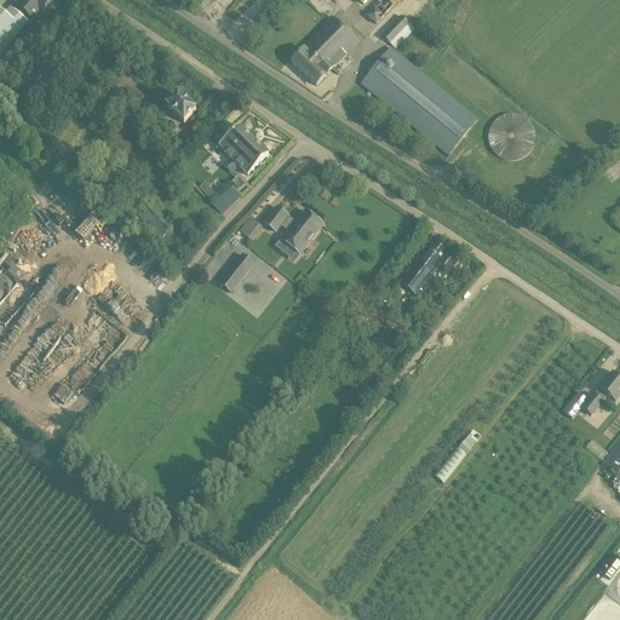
[(39,13),(40,15),(52,0),(22,0),(17,7),(33,21),(39,13)]
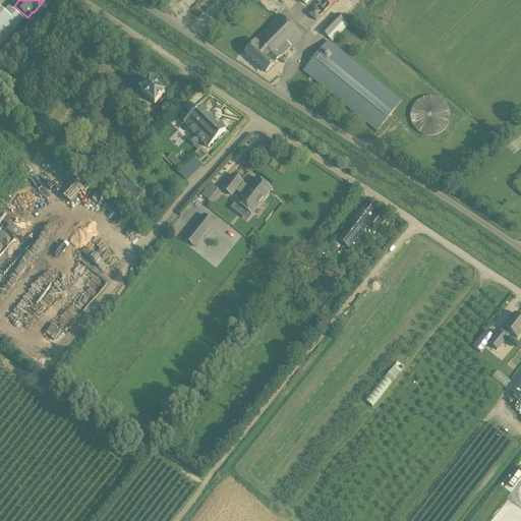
[(331,6),(336,0),(319,0),(307,12),(316,21),(330,6),(331,6)]
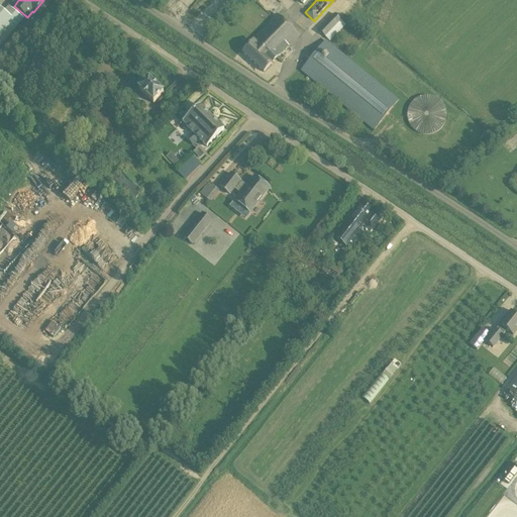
[(0,46),(23,18),(8,6),(4,12),(0,8),(0,46)]
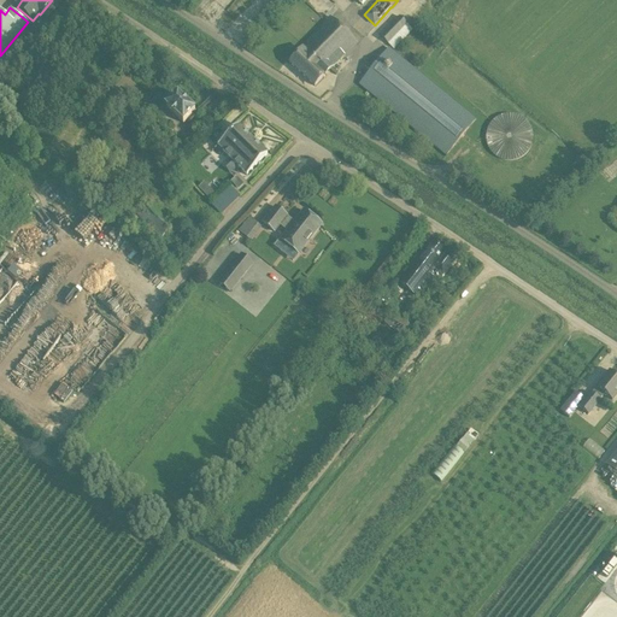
[(399,16),(380,36),(394,51),(413,30),(399,16)]
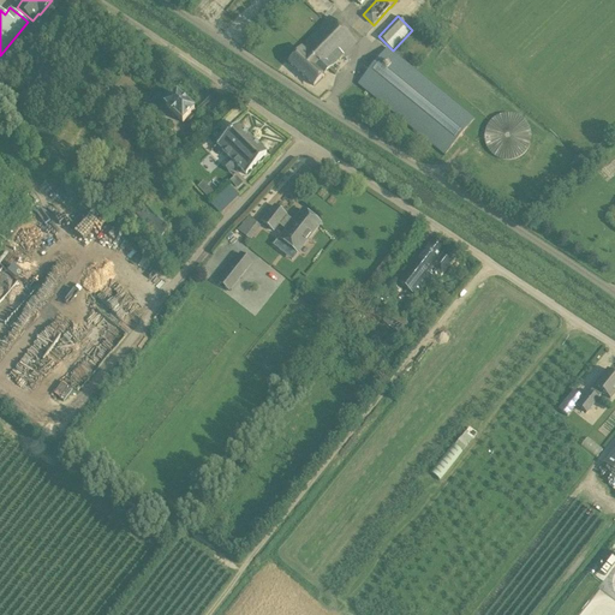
[(329,17),(288,63),(314,85),(322,76),(322,77),(332,67),(330,66),(356,42),(329,17)]
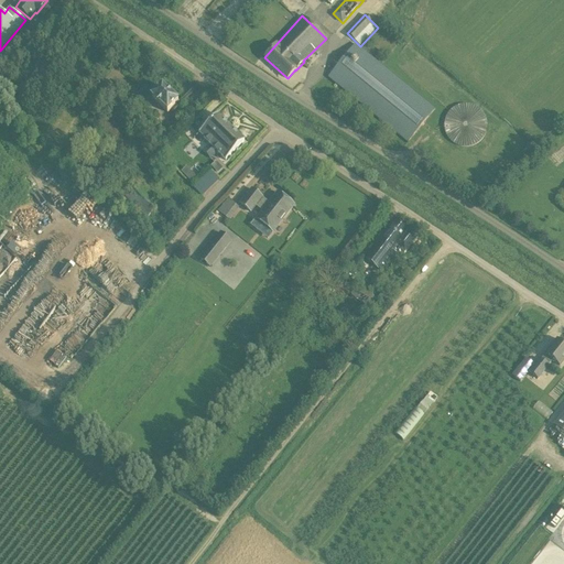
[(408,142),(435,109),(356,45),(329,77),(408,142)]
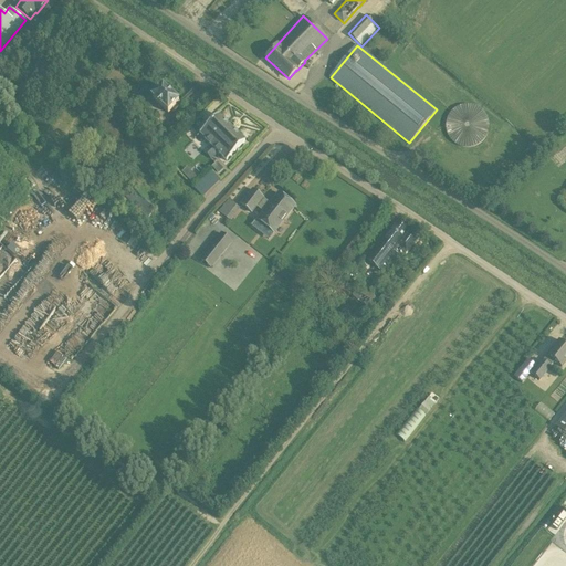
[(176,106),(178,104),(179,103),(164,88),(153,98),(168,113),(176,106)]
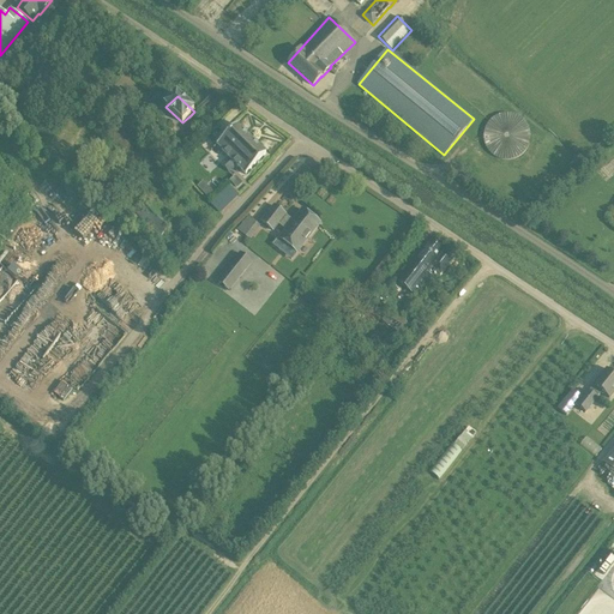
[(507,114),(506,114),(504,114),(503,114),(500,115),(498,116),(494,118),(492,119),(491,120),(488,122),(488,124),(487,125),(486,126),(486,128),(485,130),(485,131),(483,132),(483,134),(483,136),(483,137),(483,139),(483,140),(483,142),(483,143),(485,144),(485,145),(486,148),(486,149),(488,151),(489,154),(491,155),(492,155),(494,157),(495,158),(497,158),(498,160),(499,160),(503,161),(504,161),(506,161),(507,161),(509,161),(512,161),(513,160),(516,160),(517,158),(518,158),(519,157),(521,156),(522,155),(523,155),(525,152),(527,150),(527,149),(528,146),(529,145),(529,144),(529,143),(530,142),(530,140),(530,139),(530,137),(530,136),(530,134),(530,132),(529,131),(529,130),(528,128),(528,126),(527,125),(525,124),(524,122),(523,121),(522,120),(521,119),(519,118),(517,116),(515,115),(513,115),(511,114),(507,114)]
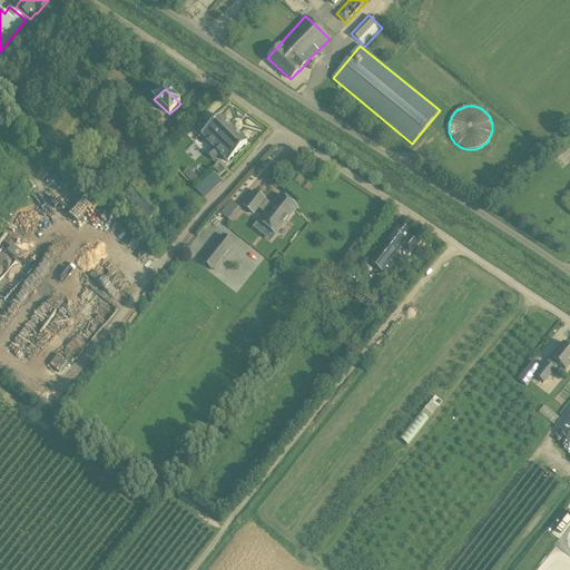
[(229,161),(248,143),(220,116),(199,138),(204,143),(207,139),(229,161)]
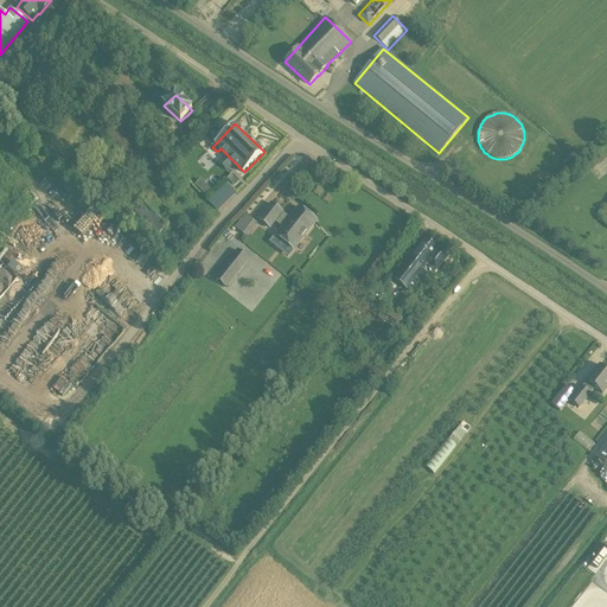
[(199,161),(209,168),(217,158),(208,151),(199,161)]
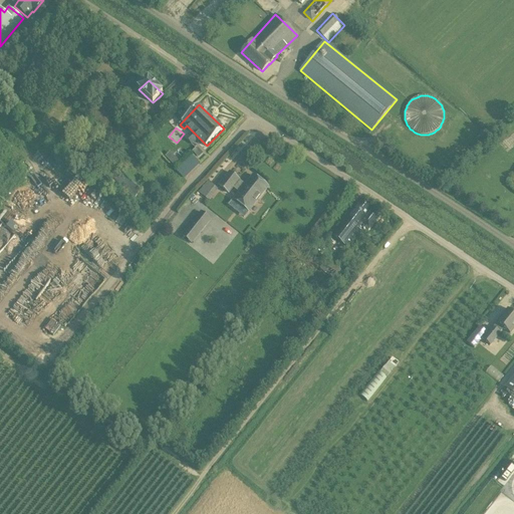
[(196,147),(191,151),(196,156),(201,152),(196,147)]
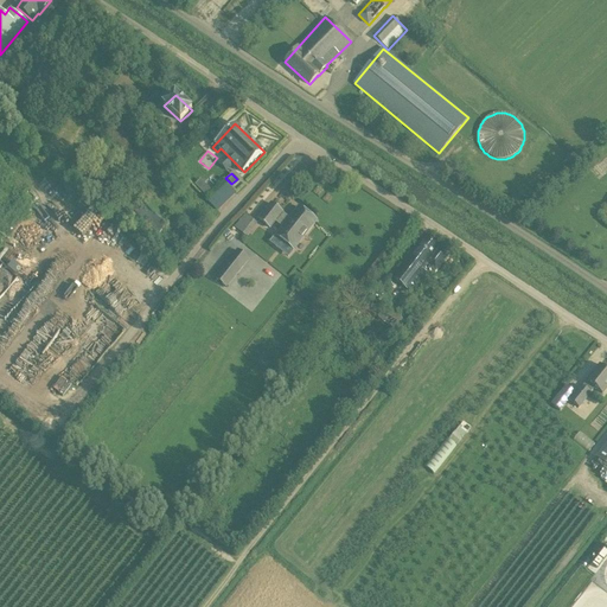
[(200,179),(196,185),(205,195),(210,189),(200,179)]
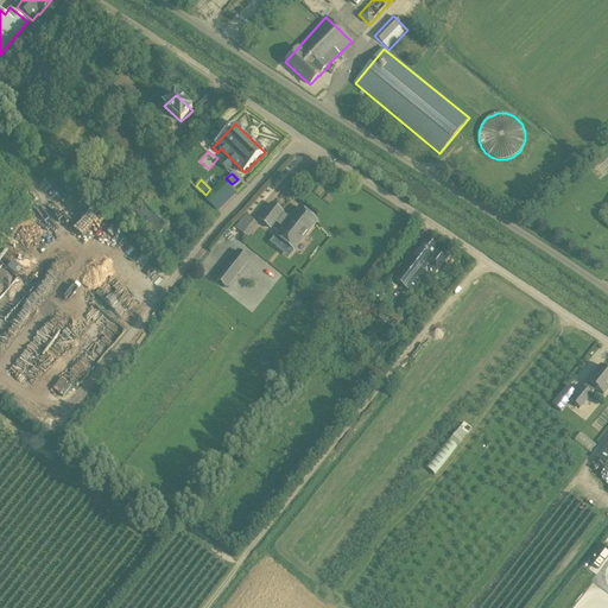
[(209,201),(220,211),(238,192),(227,182),(209,201)]
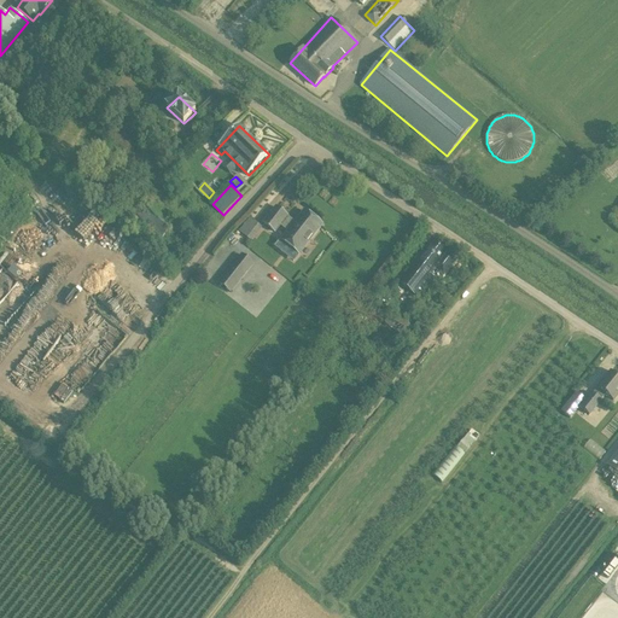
[(178,226),(146,194),(132,209),(163,240),(178,226)]
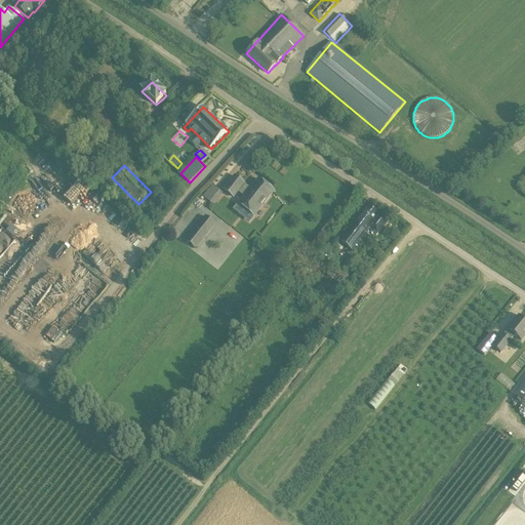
[(241,204),(255,215),(275,191),(259,178),(251,191),(244,186),(246,184),(236,176),(226,190),(235,197),(240,191),(246,196),(241,204)]
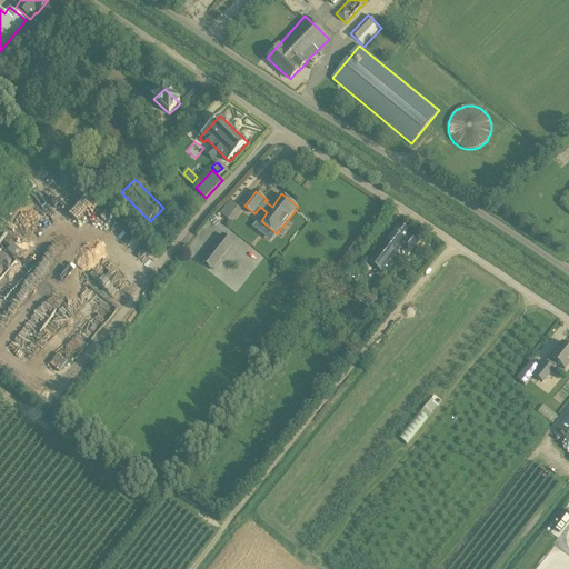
[(219,213),(231,223),(241,210),(230,201),(219,213)]
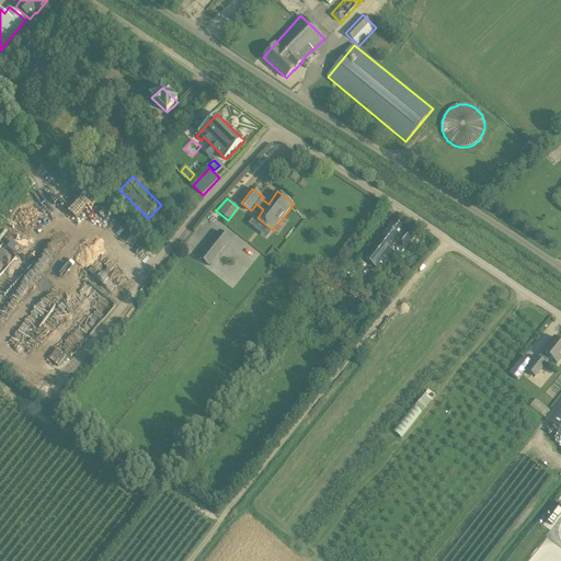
[(396,244),(403,251),(414,236),(392,218),(363,256),(379,270),(387,261),(389,262),(391,260),(389,259),(395,252),(391,250),(396,244)]
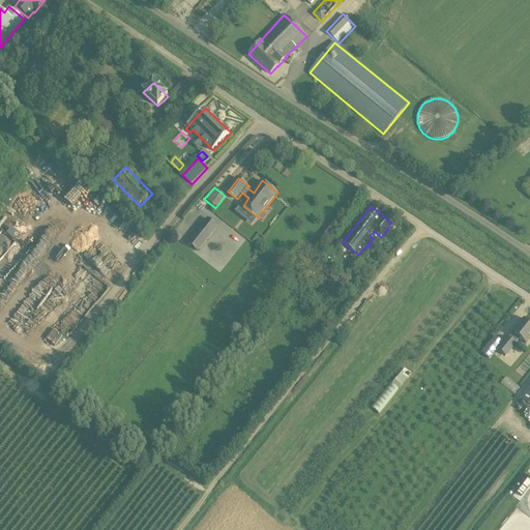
[(209,219),(190,243),(200,252),(218,227),(209,219)]
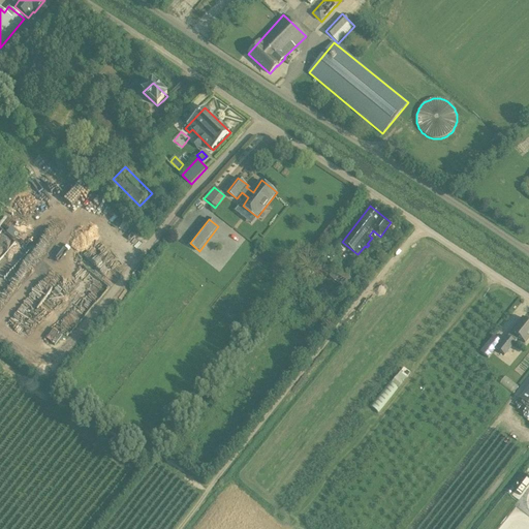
[(11,227),(7,232),(17,239),(20,234),(11,227)]
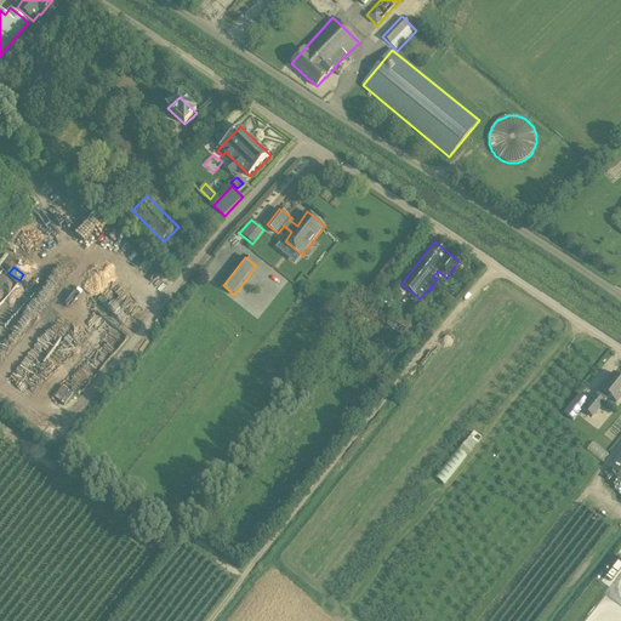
[(0,303),(0,324),(7,330),(39,291),(21,278),(0,303)]
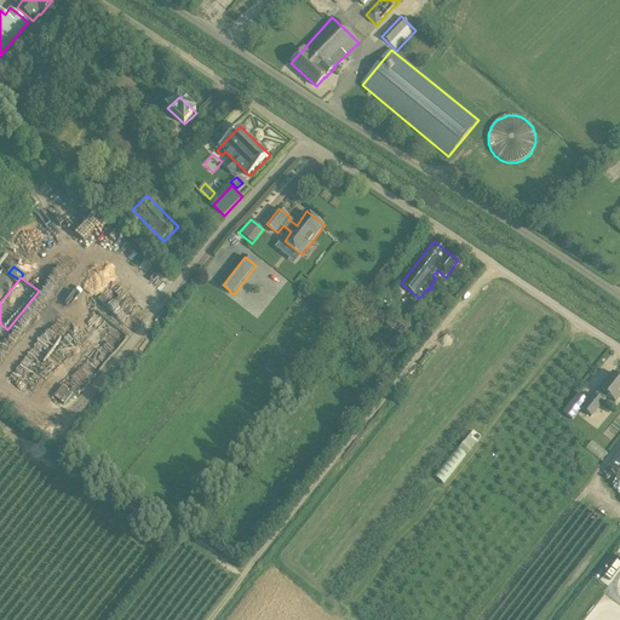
[(78,350),(85,331),(76,327),(75,329),(68,339),(73,326),(67,322),(69,315),(65,311),(51,331),(56,334),(49,344),(41,340),(39,343),(44,345),(51,351),(52,350),(62,337),(62,339),(67,340),(65,345),(67,346),(78,350)]
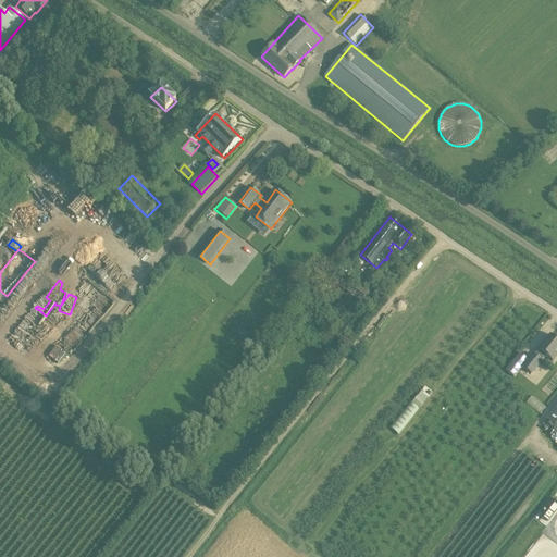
[(531,374),(545,357),(546,356),(554,361),(556,356),(556,339),(551,335),(539,349),(540,350),(535,355),(524,369),(531,374)]
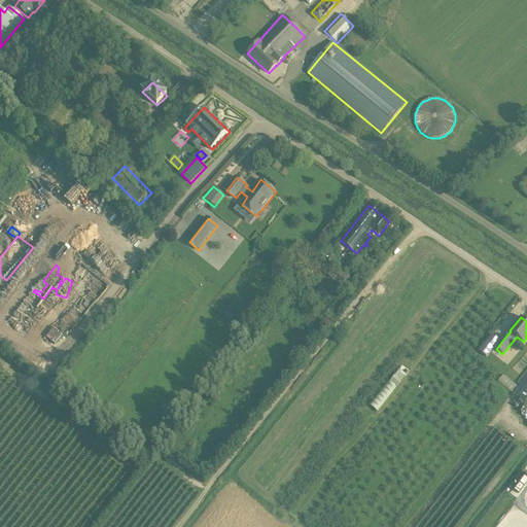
[(54,326),(47,338),(57,343),(63,332),(54,326)]
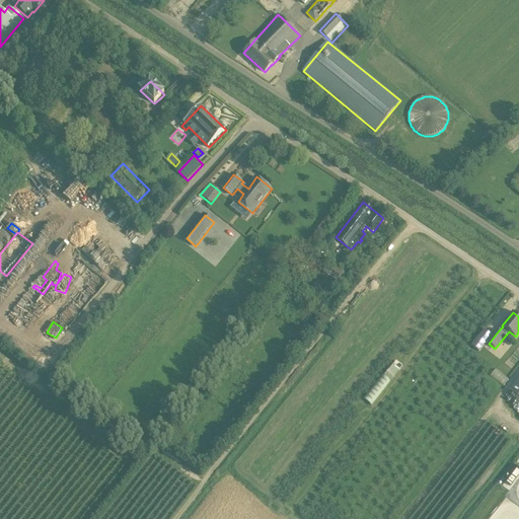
[(479,351),(492,336),(485,329),(472,346),(479,351)]
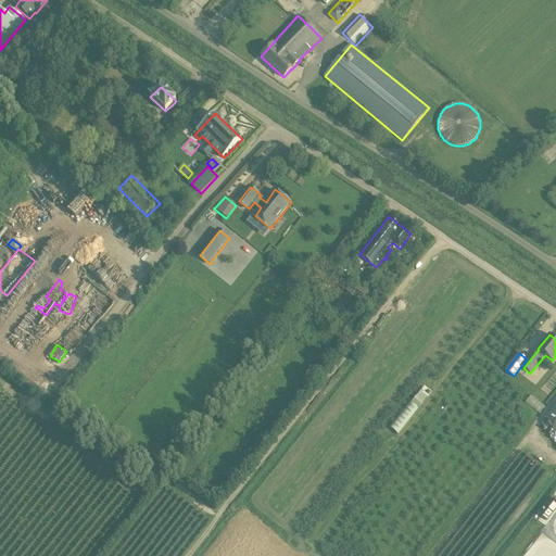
[(418,408),(431,392),(424,387),(412,403),(418,408)]
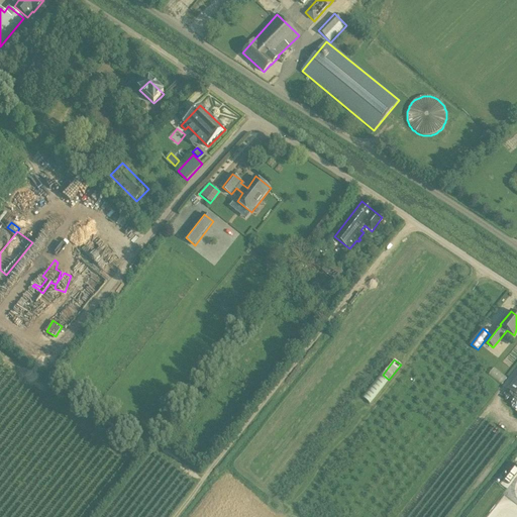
[(494,369),(491,375),(504,383),(508,376),(494,369)]
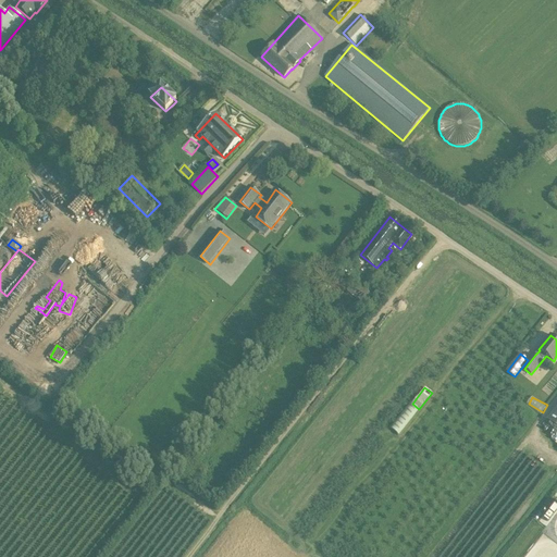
[(409,401),(390,428),(398,435),(419,409),(409,401)]
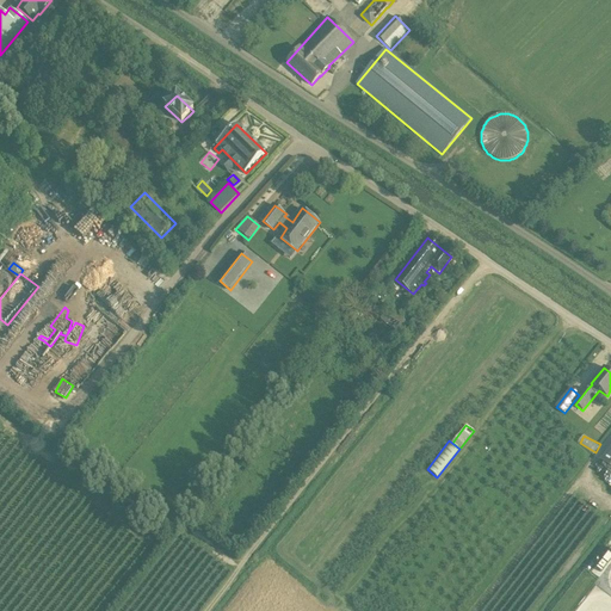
[(610,488),(610,448),(600,461),(610,468),(610,482),(609,486),(610,488)]
